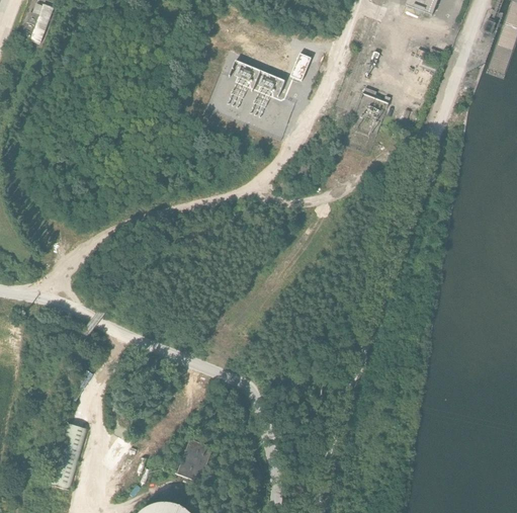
[(406,0),(404,6),(430,16),(436,0),(406,0)]
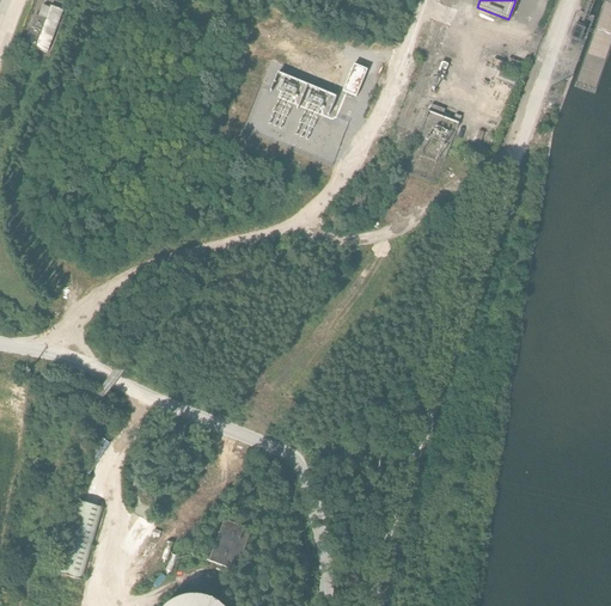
[(35,13),(24,43),(48,51),(63,8),(50,5),(49,7),(42,4),(38,14),(35,13)]
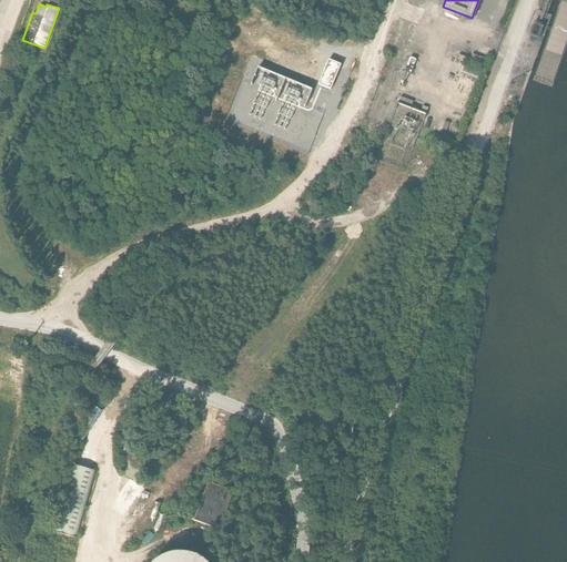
[(463,64),(459,73),(477,79),(481,71),(463,64)]
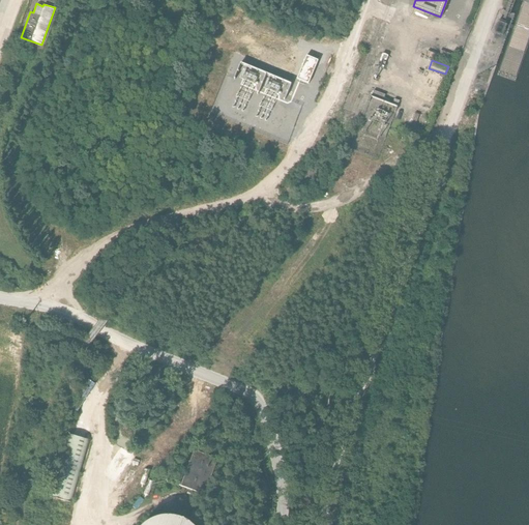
[(428,74),(425,79),(439,84),(441,79),(428,74)]
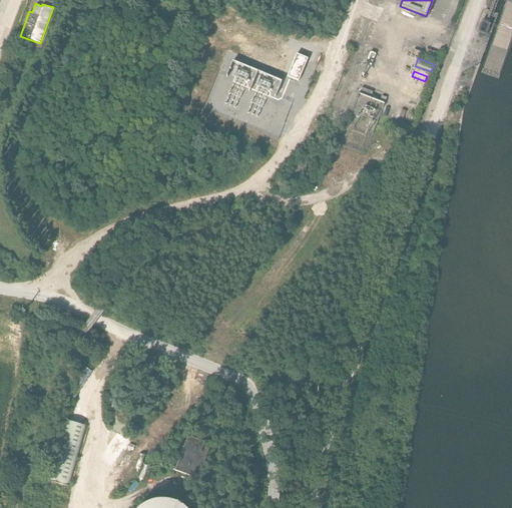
[(361,86),(359,92),(370,96),(372,89),(361,86)]
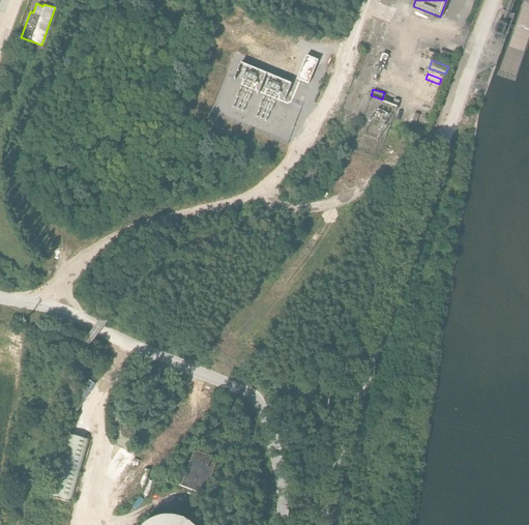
[(420,105),(422,99),(411,95),(411,94),(408,93),(406,98),(420,105)]
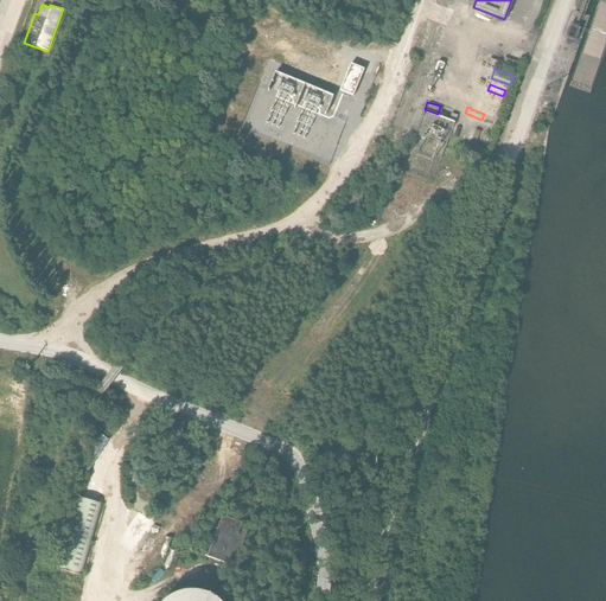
[(484,114),(482,120),(496,125),(497,120),(485,115),(484,114)]
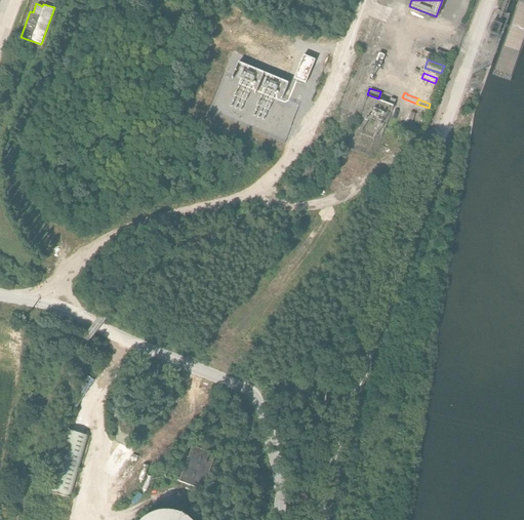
[(87,374),(70,399),(76,403),(93,378),(87,374)]
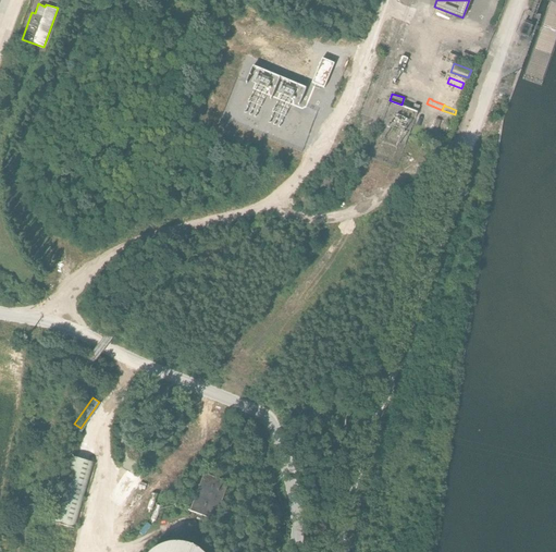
[(50,518),(74,525),(94,460),(69,453),(57,492),(54,492),(49,511),(51,512),(50,518)]
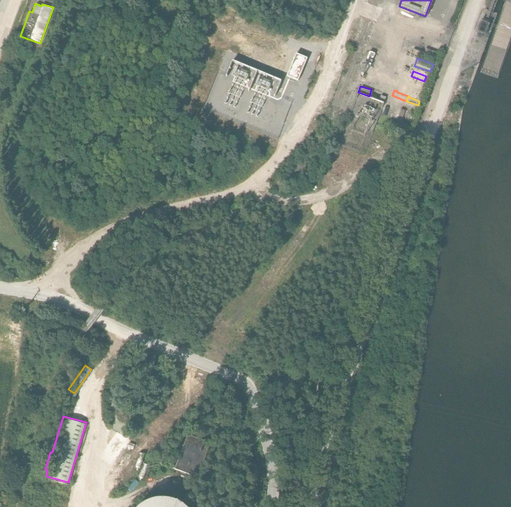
[(187,433),(174,467),(197,475),(210,442),(187,433)]
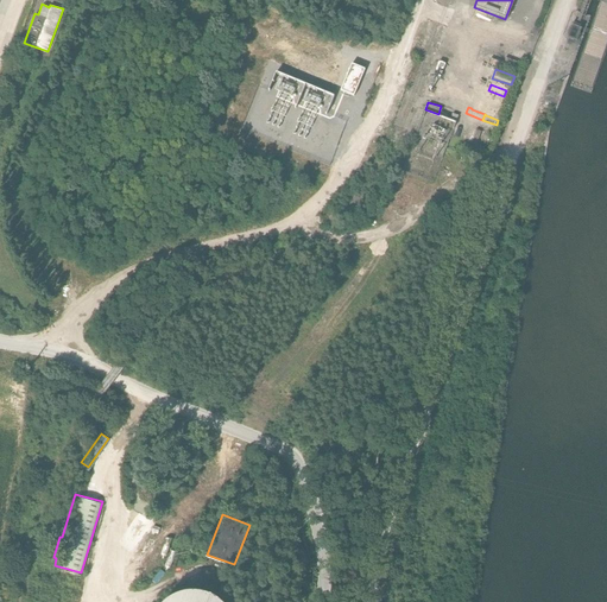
[(219,601),(207,591),(183,589),(160,599),(158,601),(219,601)]
